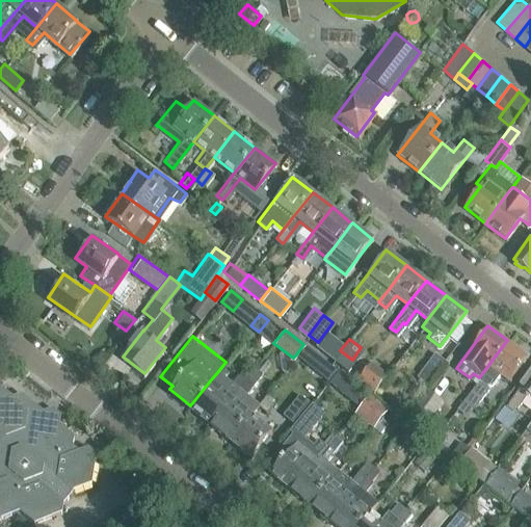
[(527,353),(507,340),(479,377),(486,384),(488,385),(498,371),(508,379),(527,353)]
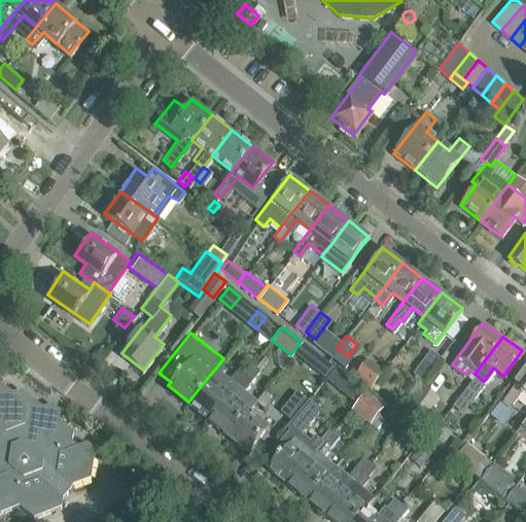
[(301,341),(293,351),(305,359),(313,349),(302,340),(301,341)]
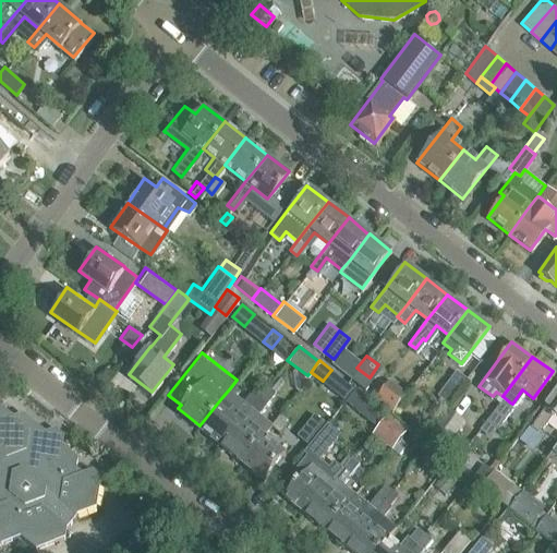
[(448,400),(465,375),(456,369),(438,394),(448,400)]
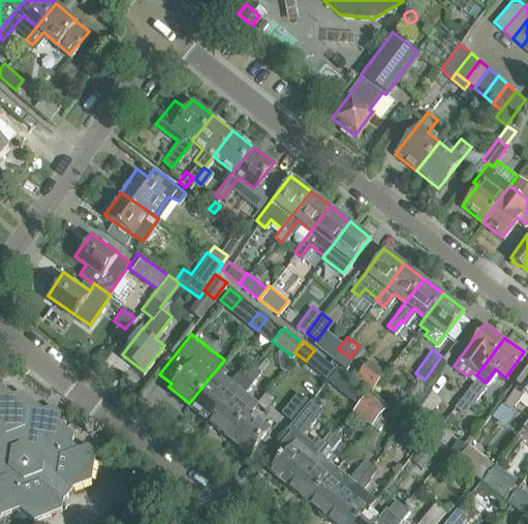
[(367,360),(354,375),(370,388),(382,372),(367,360)]
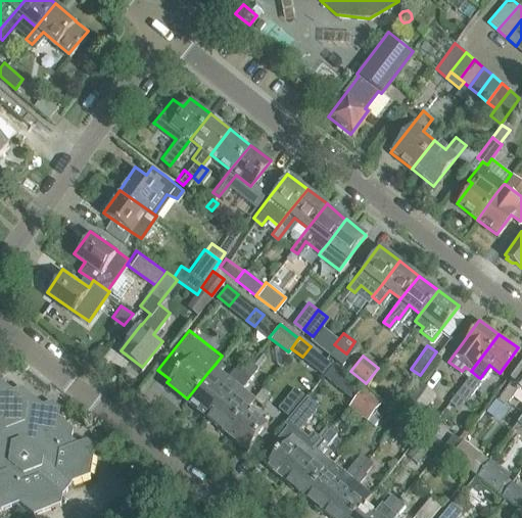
[(521,361),(497,394),(506,401),(517,386),(521,390),(521,361)]
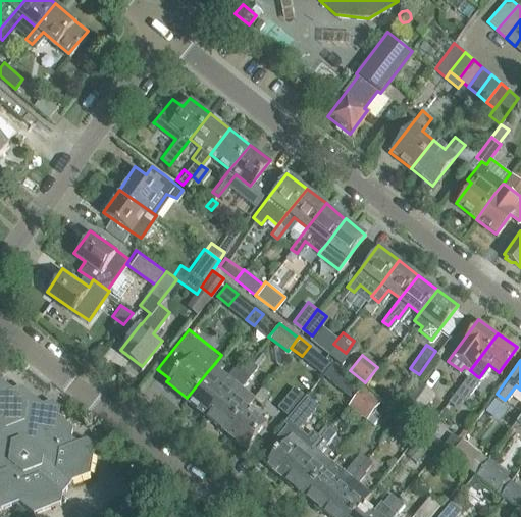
[(243,369),(226,389),(206,414),(226,429),(253,396),(241,385),(256,366),(249,361),(243,369)]
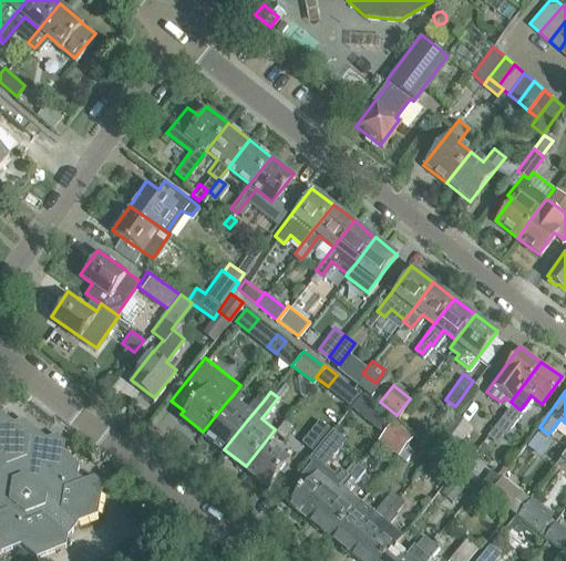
[(359,393),(350,404),(362,414),(369,406),(372,403),(359,393)]
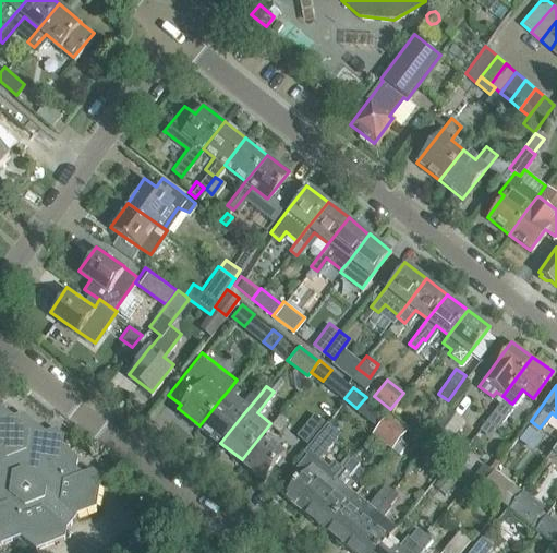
[(243,398),(251,405),(259,395),(251,388),(243,398)]
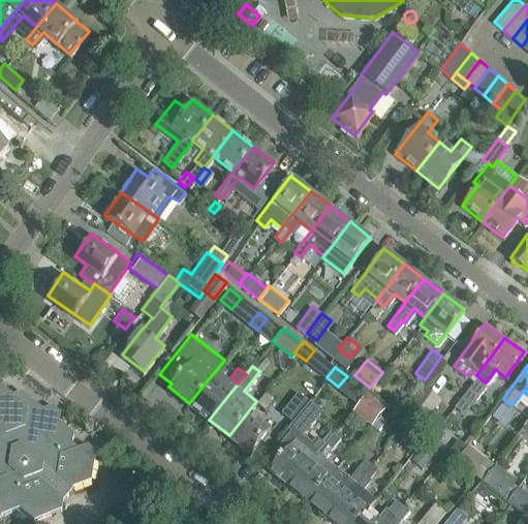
[(484,386),(484,381),(476,375),(463,395),(472,402),(484,386)]
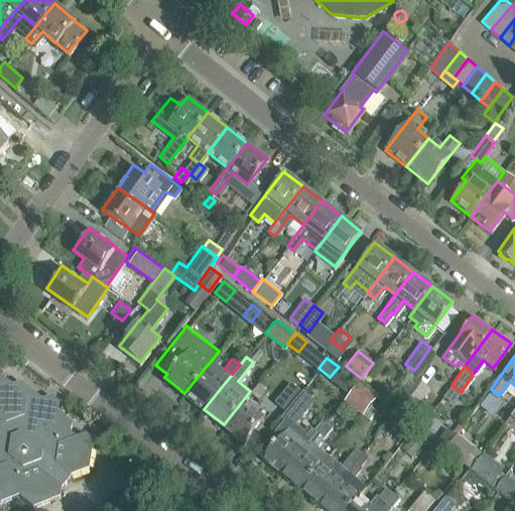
[(224,384),(205,368),(184,393),(204,409),(224,384)]
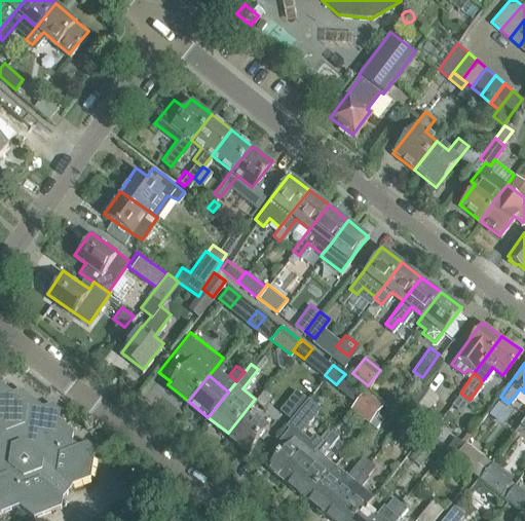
[(0,509),(20,501),(35,513),(62,503),(63,494),(72,482),(89,475),(95,445),(87,440),(79,443),(71,437),(72,428),(36,399),(26,401),(0,380),(0,509)]
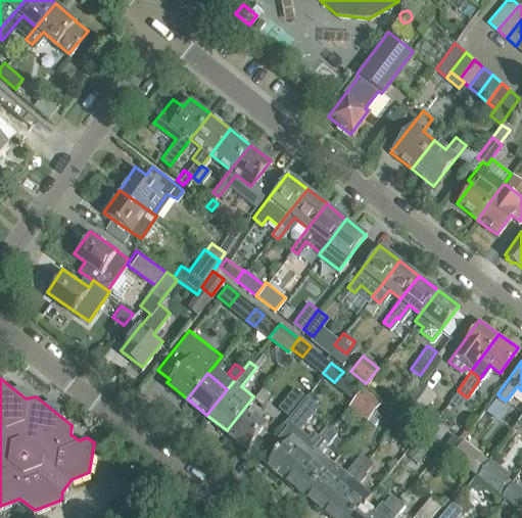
[(416,380),(394,410),(409,421),(429,395),(432,391),(416,380)]
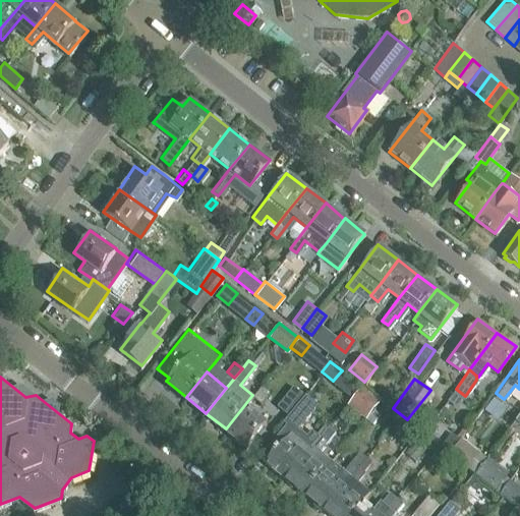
[(269,392),(261,385),(252,395),(261,402),(269,392)]
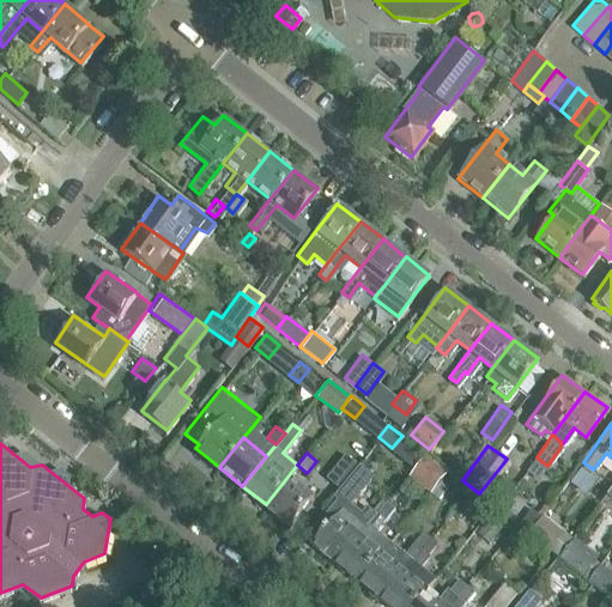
[(446,469),(425,453),(412,469),(431,486),(446,469)]
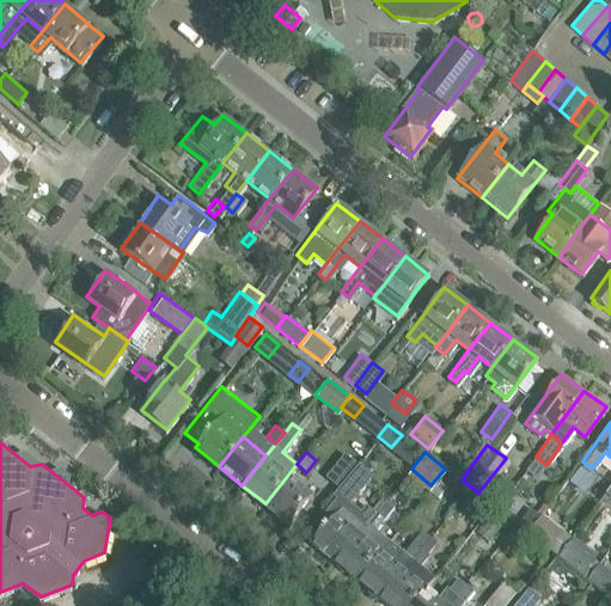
[(325,477),(337,488),(355,464),(343,454),(325,477)]
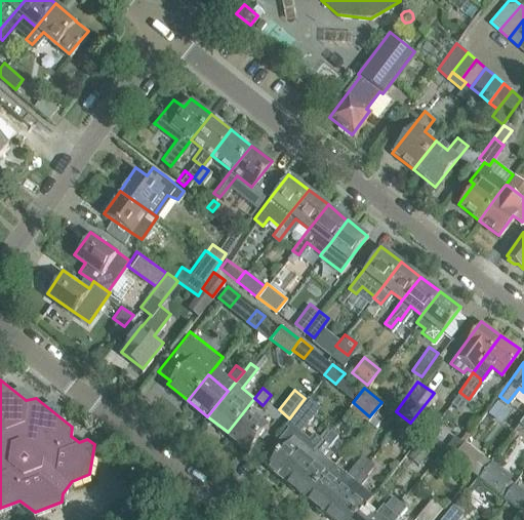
[(274,456),(267,465),(286,481),(306,457),(322,437),(315,431),(308,439),(297,430),(317,406),(307,397),(286,422),(289,425),(268,451),(274,456)]
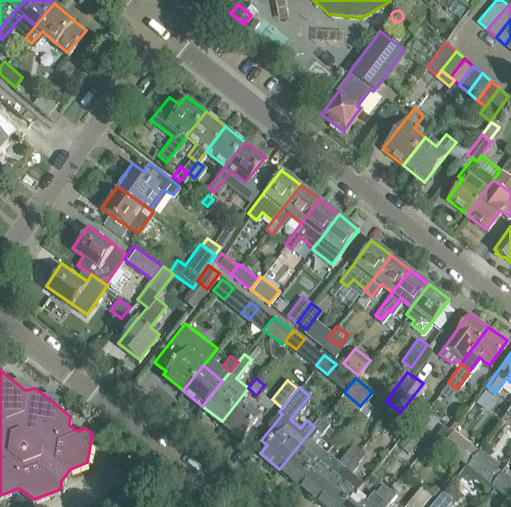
[(242,396),(222,421),(242,437),(262,412),(242,396)]
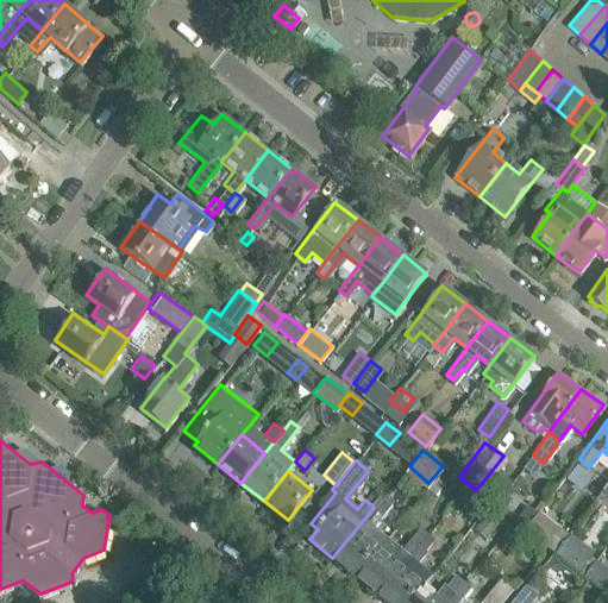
[(434,477),(426,487),(434,492),(443,483),(434,477)]
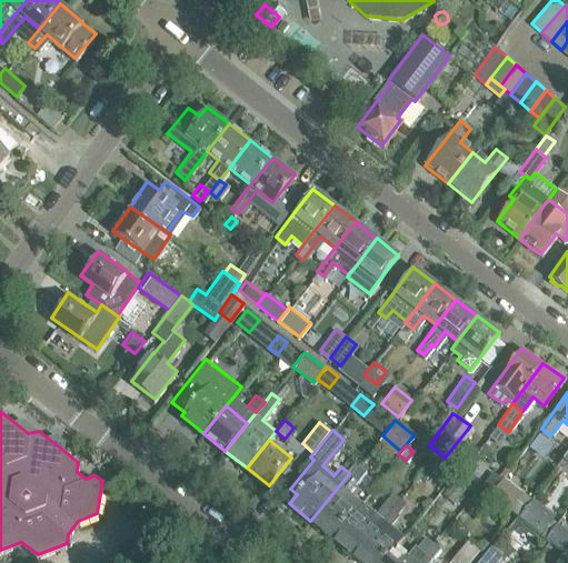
[(310,521),(331,538),(360,502),(348,491),(365,470),(357,463),(349,473),(310,521)]
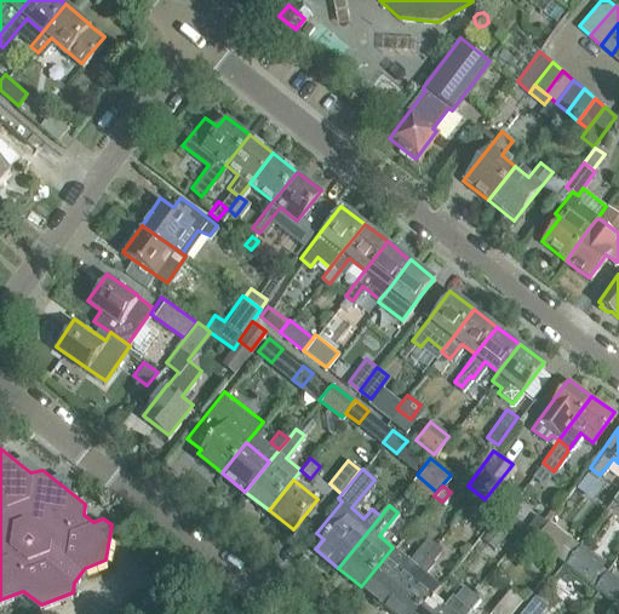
[(533,537),(544,522),(532,512),(521,527),(533,537)]
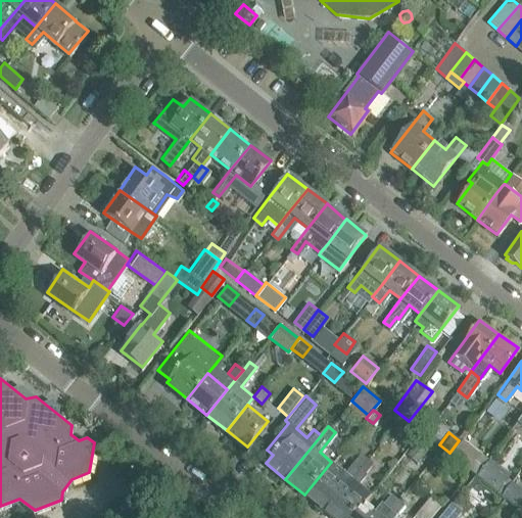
[(449,453),(475,472),(486,458),(461,437),(459,440),(449,453)]
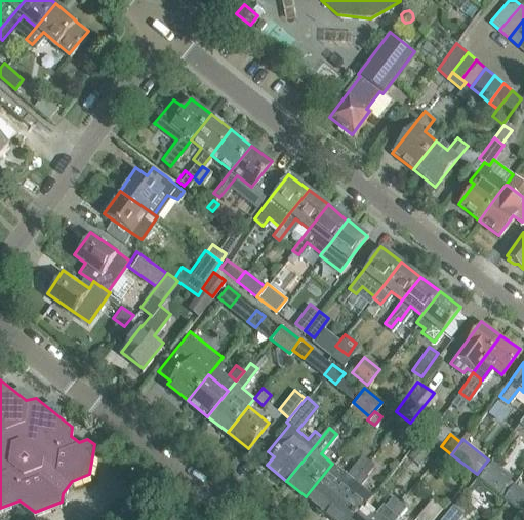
[(427,450),(414,440),(404,453),(416,463),(427,450)]
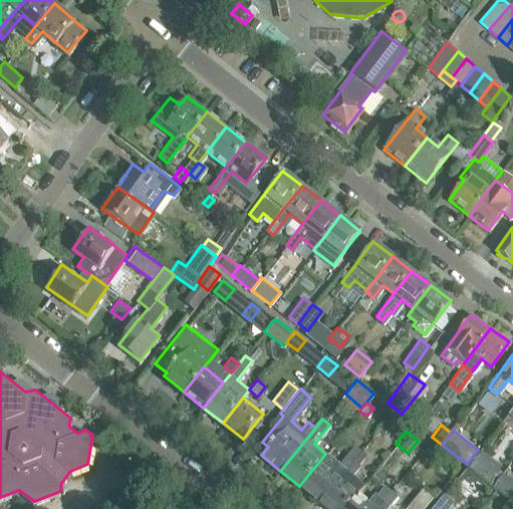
[(325,454),(299,486),(317,501),(359,450),(352,444),(336,463),(325,454)]
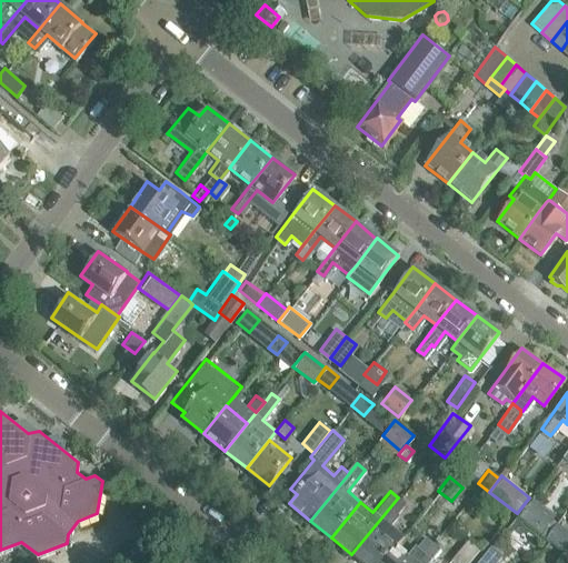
[(398,498),(351,554),(361,562),(378,562),(394,545),(401,535),(388,524),(396,513),(394,512),(402,501),(398,498)]
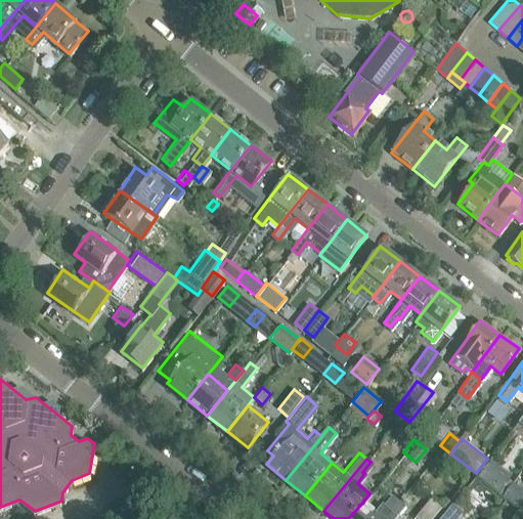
[(477,475),(496,489),(508,475),(488,460),(477,475)]
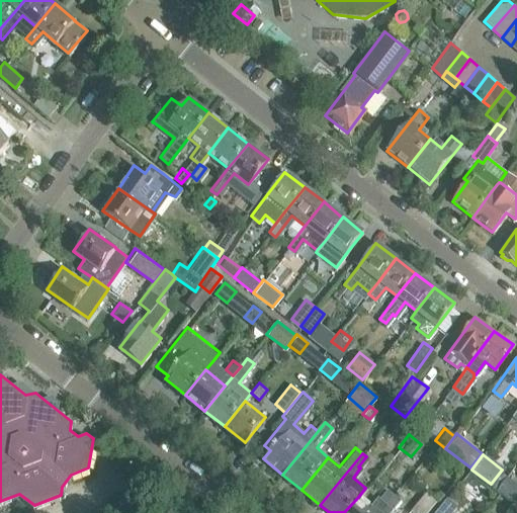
[(498,489),(516,502),(516,500),(516,482),(508,475),(498,489)]
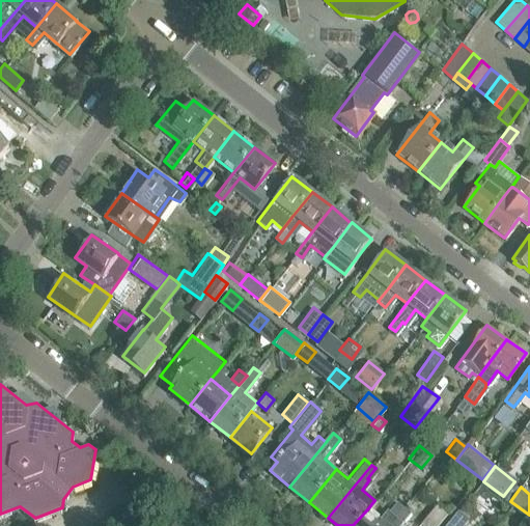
[(367,509),(353,525),(385,525),(386,525),(402,506),(394,499),(386,509),(384,507),(375,517),(367,509)]
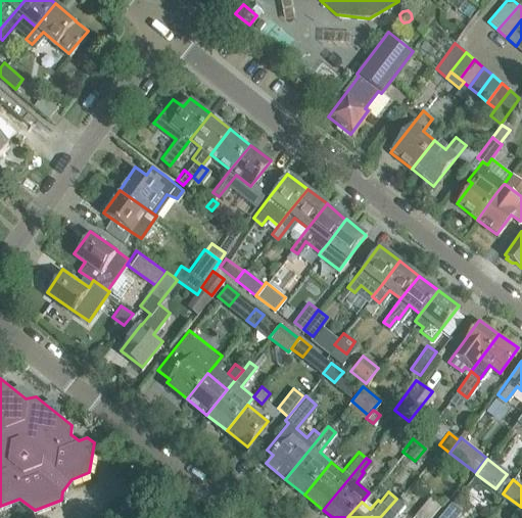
[(411,515),(414,517),(426,517),(438,505),(427,496),(411,515)]
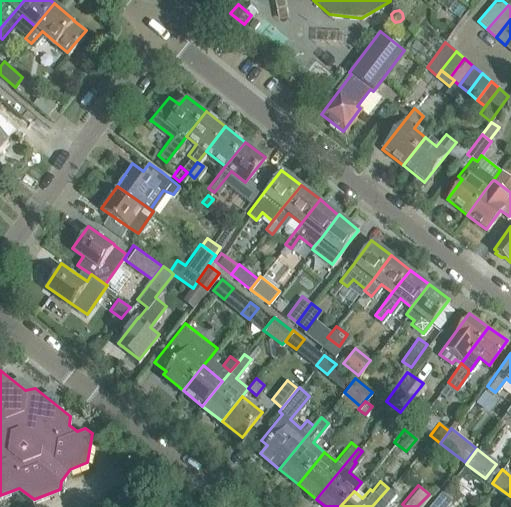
[(372,506),(371,506),(391,506),(385,502),(393,493),(388,488),(372,506)]
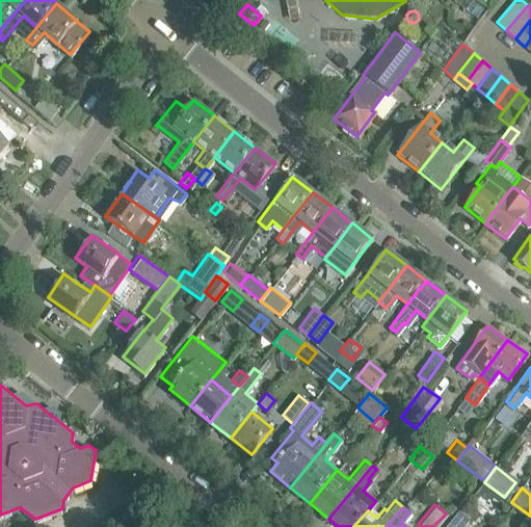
[(459,526),(467,519),(457,511),(444,526),(459,526)]
